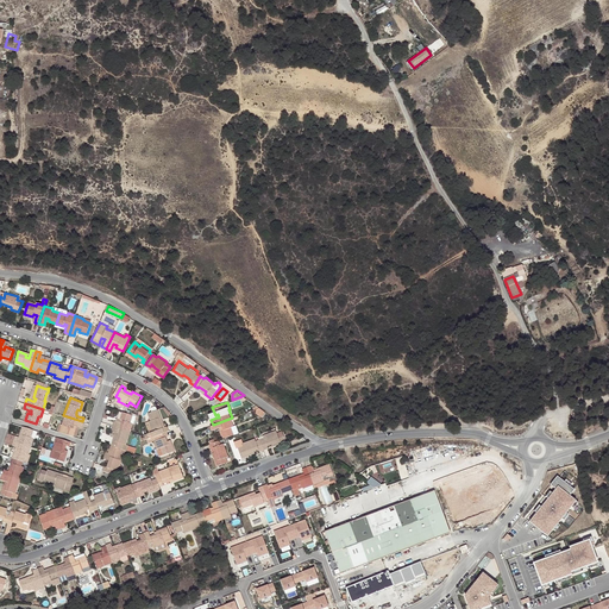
[(167,432),(169,431),(167,426),(165,426),(164,426),(162,427),(159,422),(159,420),(162,419),(158,409),(157,409),(151,412),(148,413),(150,420),(148,421),(151,431),(152,433),(154,437),(159,434),(167,432)]
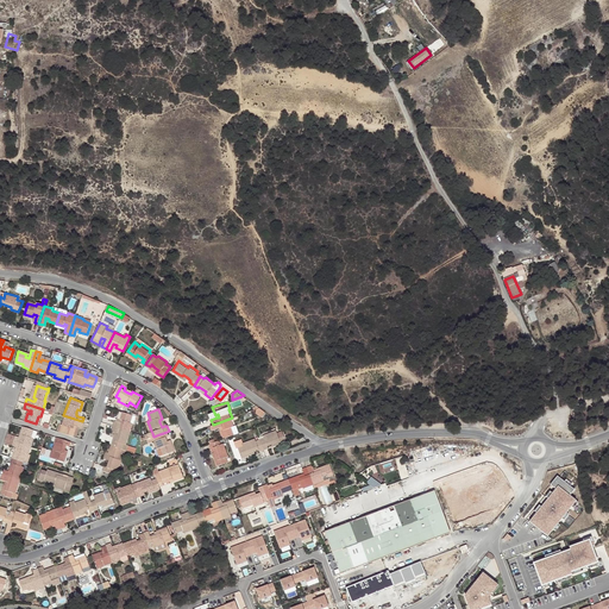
[(114,421),(113,426),(131,432),(133,424),(131,422),(133,415),(132,414),(124,412),(121,419),(124,420),(123,424),(119,424),(117,422),(114,421)]
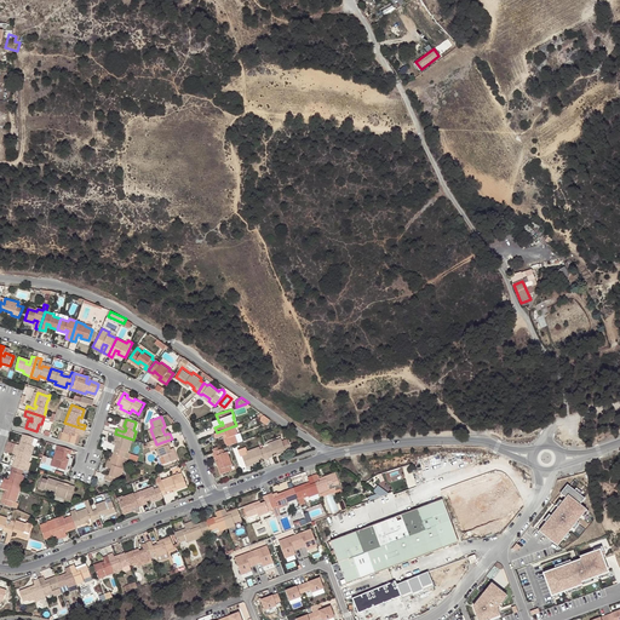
[(84,429),(64,423),(62,431),(65,432),(63,440),(73,443),(75,436),(73,435),(74,432),(76,434),(81,435),(84,429)]
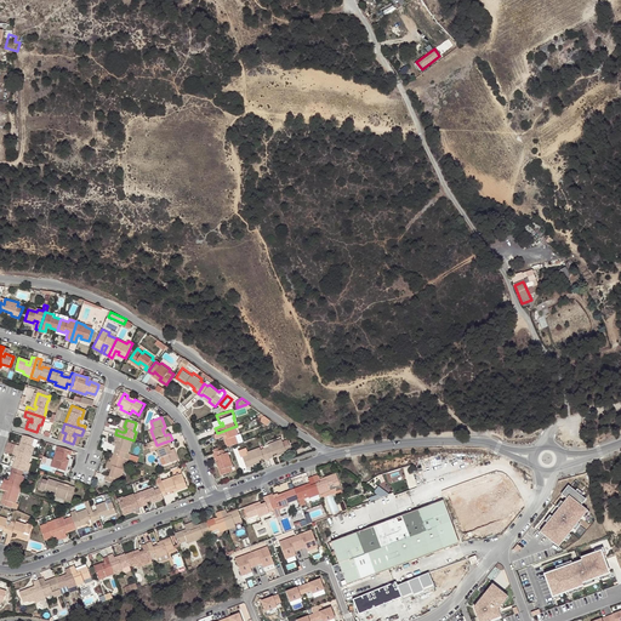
[(233,446),(240,444),(238,438),(240,437),(239,434),(237,426),(217,433),(215,434),(216,439),(224,436),(226,439),(226,440),(228,448),(233,446)]
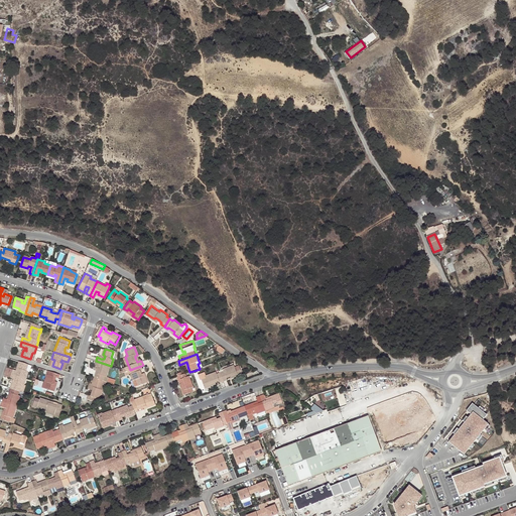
[(111,366),(96,361),(94,364),(97,365),(101,367),(101,368),(100,372),(97,371),(95,377),(104,380),(105,376),(107,376),(111,366)]
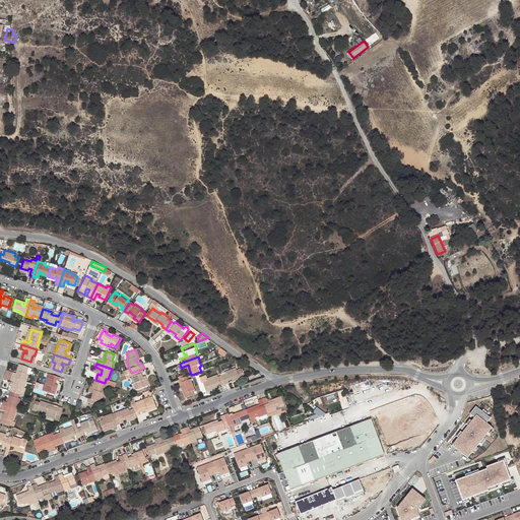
[(13,373),(11,376),(27,382),(29,375),(26,374),(29,368),(20,365),(18,371),(20,372),(19,375),(17,374),(13,373)]
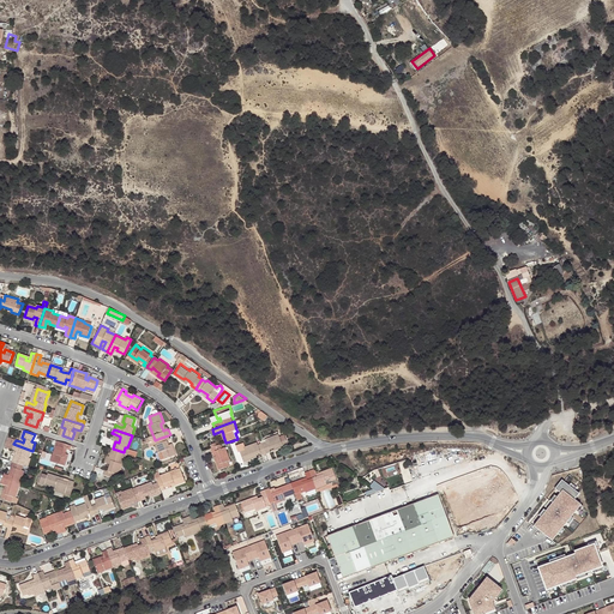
[(265,439),(266,441),(263,443),(265,451),(266,453),(270,452),(270,451),(269,450),(272,449),(278,446),(280,449),(288,446),(288,445),(284,435),(278,437),(278,434),(265,439)]
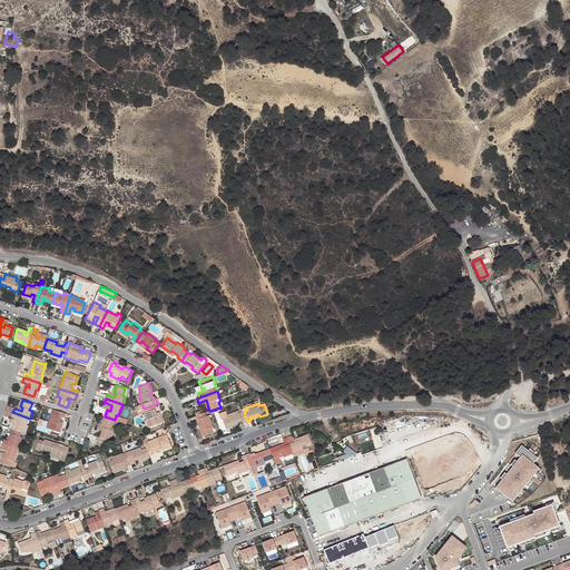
[(157,408),(156,404),(149,406),(144,409),(141,409),(137,411),(138,414),(145,412),(147,419),(149,419),(150,419),(146,421),(148,428),(153,425),(163,422),(159,414),(157,415),(156,412),(155,409),(157,408)]
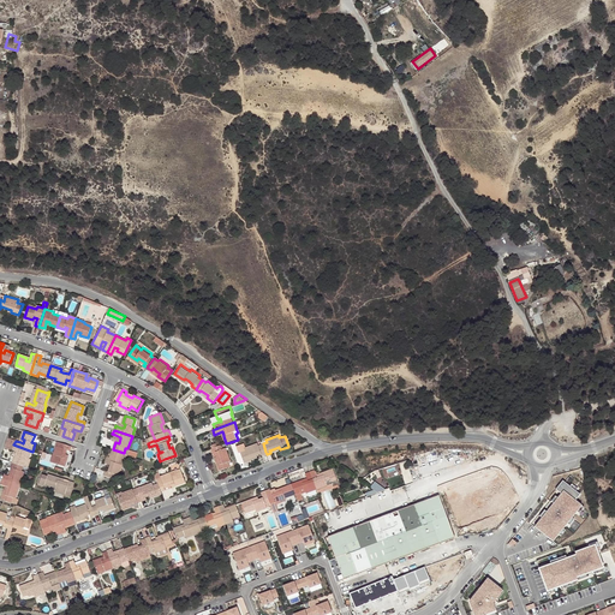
[(69,451),(70,446),(57,441),(55,447),(57,447),(54,454),(57,455),(54,463),(64,466),(66,459),(65,458),(66,454),(67,451),(69,451)]
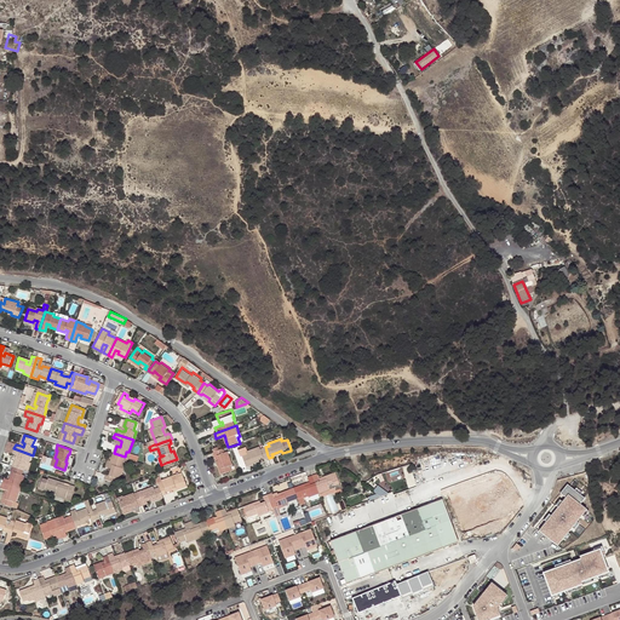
[(269,458),(268,455),(265,447),(260,448),(259,446),(247,451),(247,452),(247,453),(242,455),(246,466),(253,463),(252,460),(258,458),(263,457),(264,459),(269,458)]
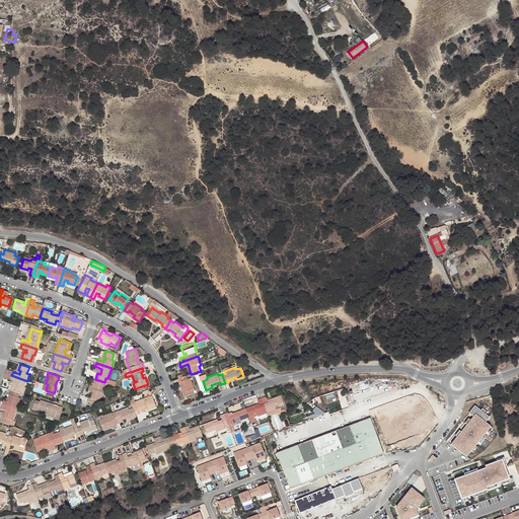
[(27,381),(11,375),(10,380),(14,381),(17,382),(16,385),(14,384),(12,390),(20,393),(22,387),(25,387),(27,381)]
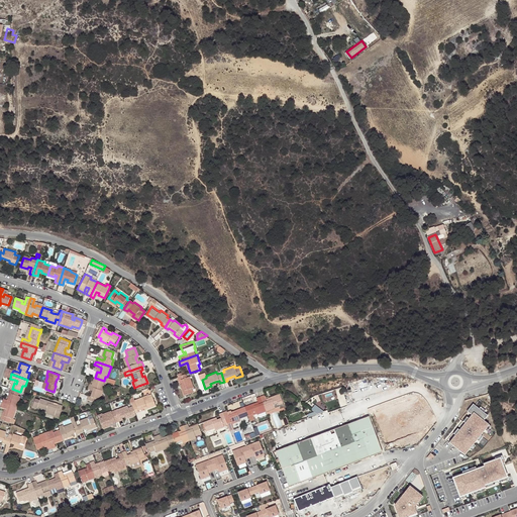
[(186,378),(185,375),(183,376),(179,377),(178,378),(181,385),(183,385),(185,389),(182,389),(184,396),(193,393),(192,389),(194,388),(190,377),(186,378)]
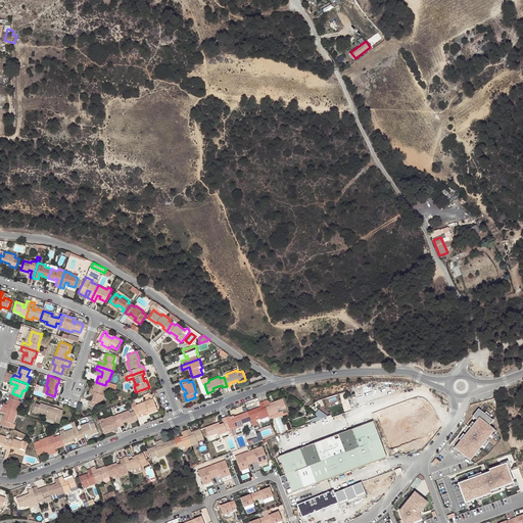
[(105,385),(96,382),(93,392),(96,392),(94,397),(93,401),(91,400),(90,405),(96,407),(97,402),(102,405),(104,396),(102,395),(105,385)]
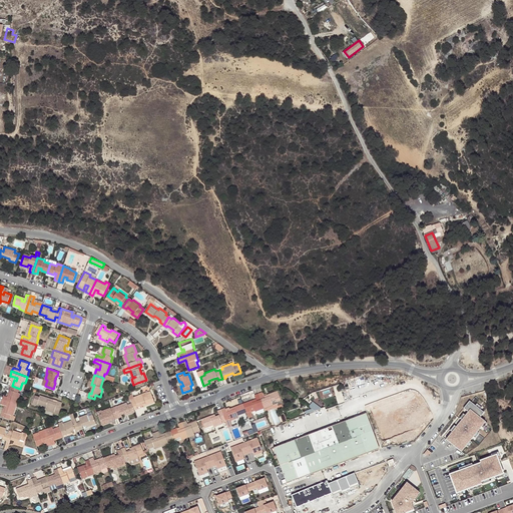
[(20,389),(12,386),(10,393),(12,393),(10,397),(10,398),(3,396),(2,400),(18,405),(21,394),(19,393),(20,389)]
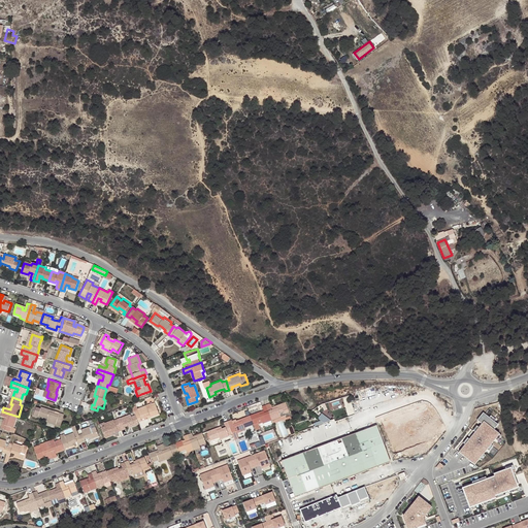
[(265,406),(270,423),(273,422),(284,418),(285,421),(290,419),(285,404),(275,407),(276,410),(274,411),(273,408),(270,409),(269,405),(265,406)]
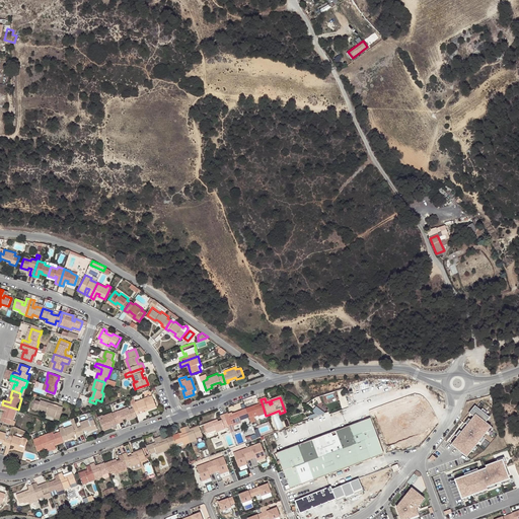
[(135,399),(131,400),(133,409),(136,416),(140,414),(139,412),(143,411),(148,409),(149,411),(158,408),(154,398),(146,401),(145,399),(136,403),(135,399)]
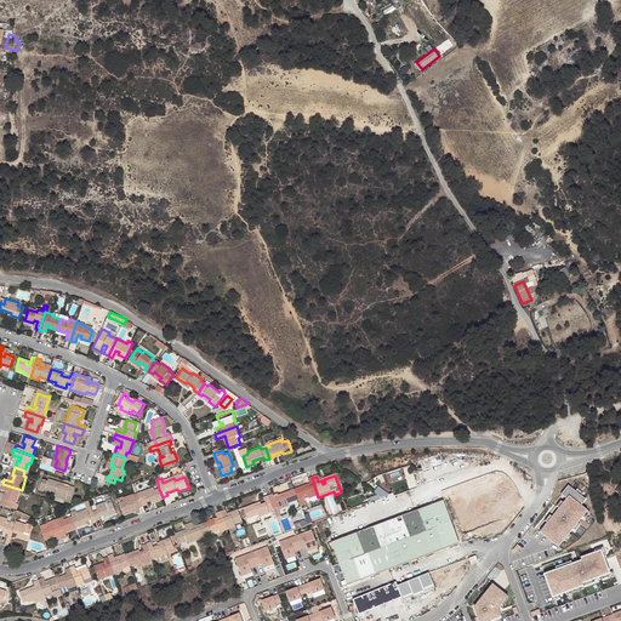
[(61,485),(62,483),(49,478),(47,480),(43,479),(39,488),(45,490),(45,489),(56,493),(55,495),(66,499),(72,500),(75,486),(74,486),(70,485),(69,488),(61,485)]
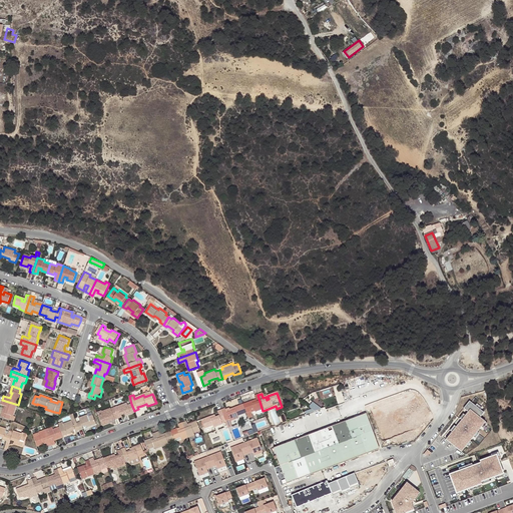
[(241,406),(244,415),(249,413),(248,411),(252,410),(254,414),(263,411),(258,395),(253,397),(255,401),(253,402),(254,404),(251,405),(250,403),(241,406)]
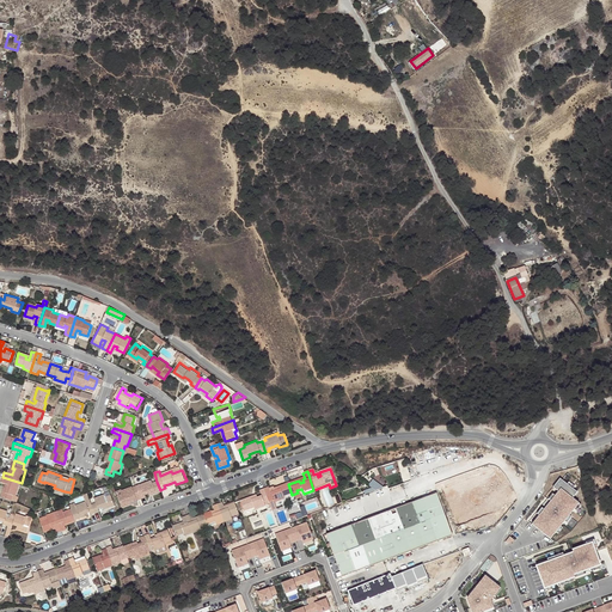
[(22,483),(2,477),(1,482),(6,484),(10,484),(8,487),(7,490),(5,489),(2,497),(12,501),(14,495),(17,496),(22,483)]
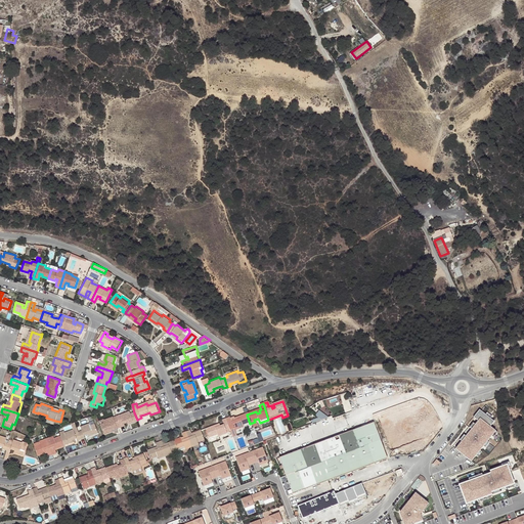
[(485,415),(479,409),(473,418),(478,421),(475,425),(472,429),(469,427),(465,432),(468,434),(466,436),(462,441),(455,449),(468,459),(472,453),(475,455),(475,454),(479,450),(482,445),(486,441),(490,435),(494,431),(489,427),(493,421),(490,419),(485,415)]
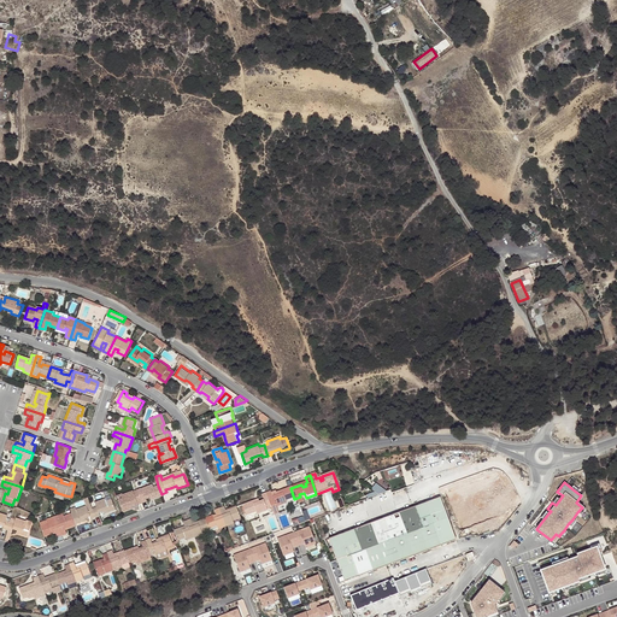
[(140,495),(142,504),(147,503),(146,500),(150,499),(153,497),(154,499),(163,497),(162,494),(158,486),(153,487),(153,485),(142,489),(137,491),(140,495)]
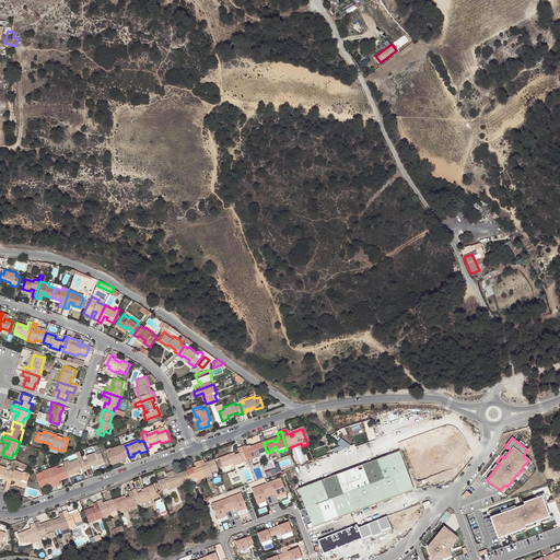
[(258,456),(267,453),(264,443),(253,447),(249,448),(248,447),(245,448),(244,447),(241,450),(245,463),(247,467),(251,466),(249,462),(259,458),(258,456)]
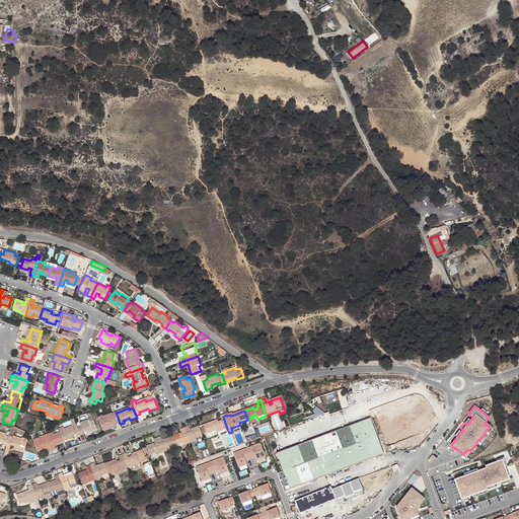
[(116,425),(120,424),(118,417),(116,413),(113,414),(103,418),(104,420),(100,421),(103,430),(109,428),(109,426),(113,425),(116,423),(116,425)]
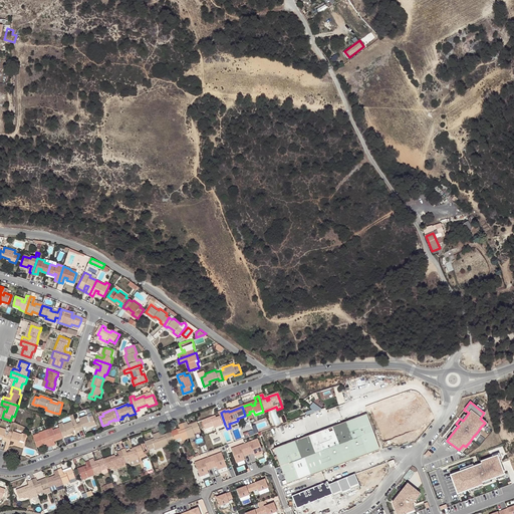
[(81,423),(77,424),(79,431),(83,429),(83,427),(85,426),(89,424),(90,427),(97,424),(93,416),(92,416),(91,413),(87,414),(88,415),(79,418),(81,423)]
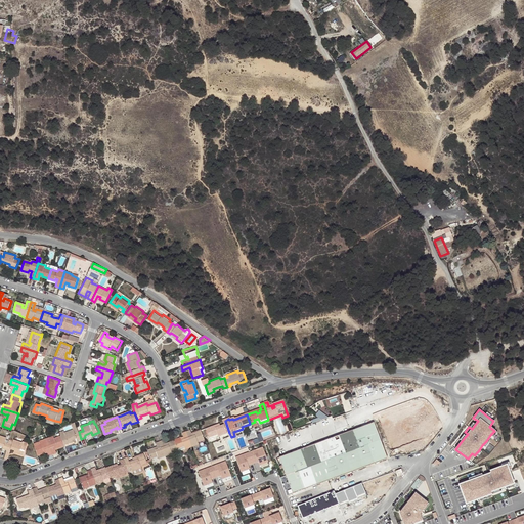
[(229,433),(225,421),(221,422),(223,426),(220,428),(216,429),(215,427),(205,430),(208,439),(216,436),(217,438),(226,435),(226,434),(229,433)]
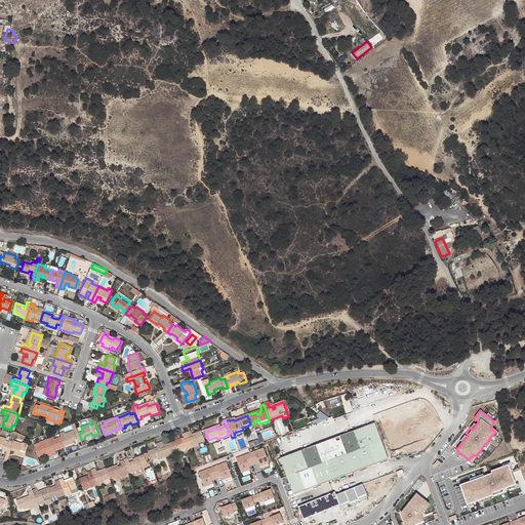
[(62,437),(65,446),(72,443),(71,441),(74,440),(77,439),(78,441),(81,440),(79,433),(75,422),(74,422),(72,423),(74,430),(65,434),(64,431),(59,433),(62,437)]
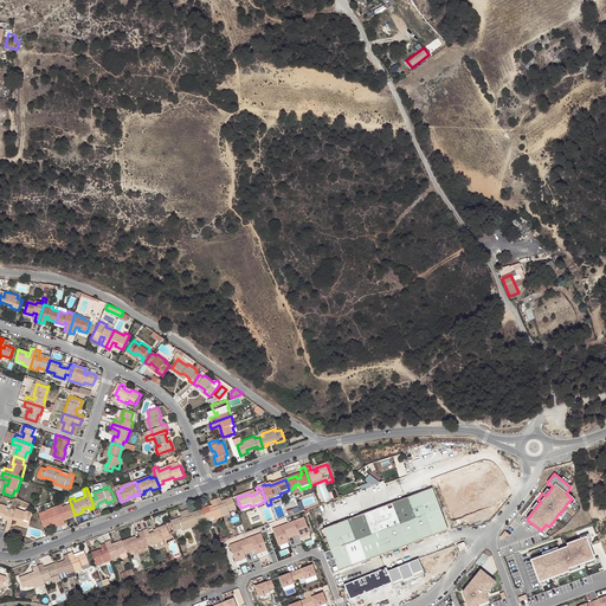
[(432,488),(323,527),(326,535),(328,539),(330,548),(323,550),(331,572),(447,530),(432,488)]
